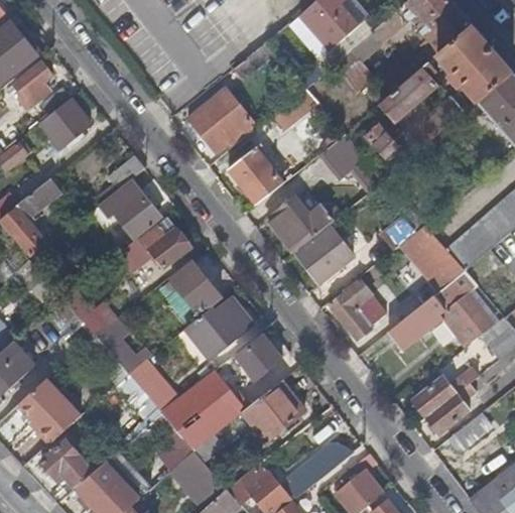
[(337,58),(372,27),(348,0),(310,0),(295,13),(337,58)]
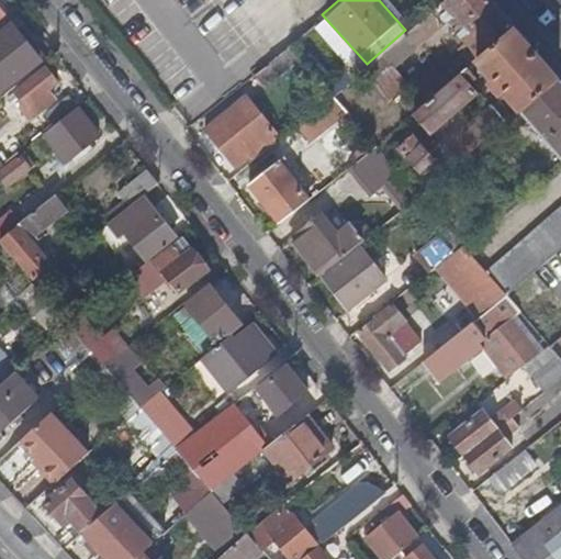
[(513,25),(490,0),(446,0),(438,7),(418,23),(405,35),(416,47),(447,22),(453,30),(449,32),(455,38),(458,34),(466,44),(461,47),(472,60),(513,25)]
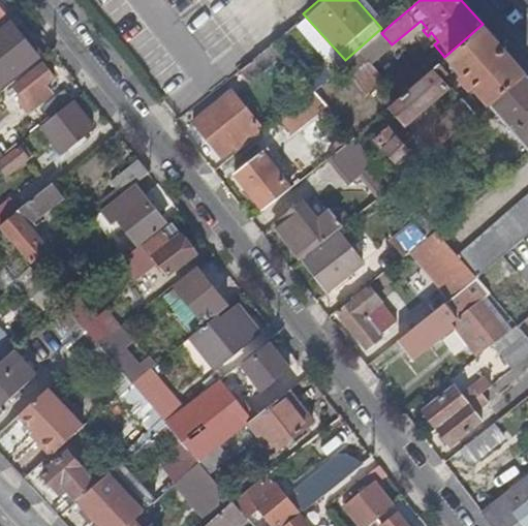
[(394,22),(412,6),(407,0),(397,0),(384,10),(394,22)]
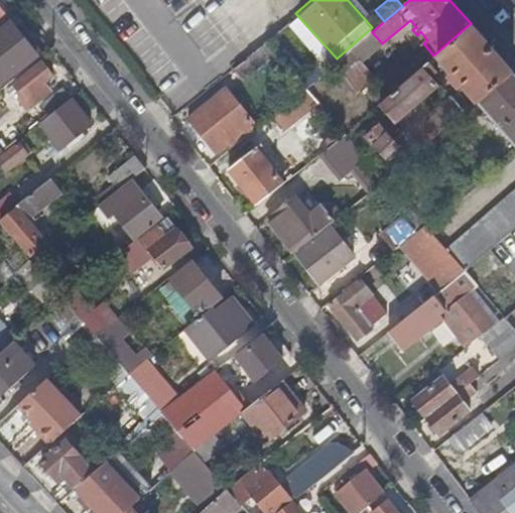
[(318,55),(291,22),(274,37),(301,69),(318,55)]
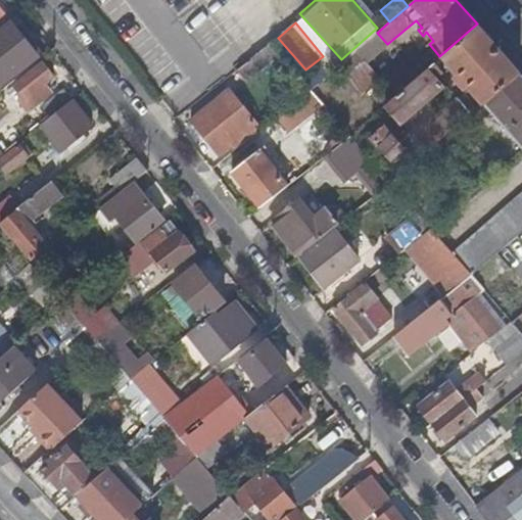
[(12,24),(0,33),(0,83),(41,52),(31,39),(28,42),(12,24)]
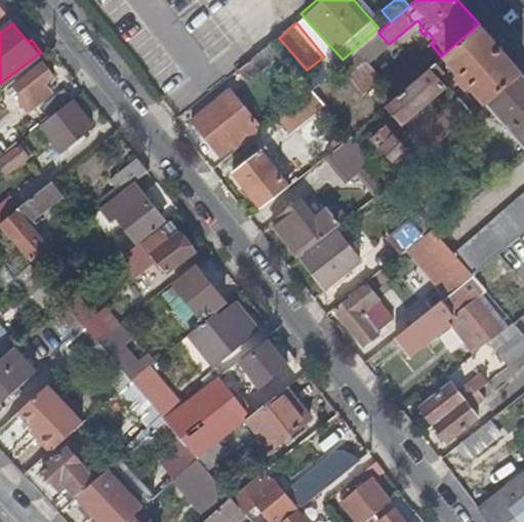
[(522,74),(481,27),(447,56),(464,75),(459,78),(468,88),(471,85),(475,88),(436,121),(439,125),(419,141),(429,151),(487,103),(522,74)]
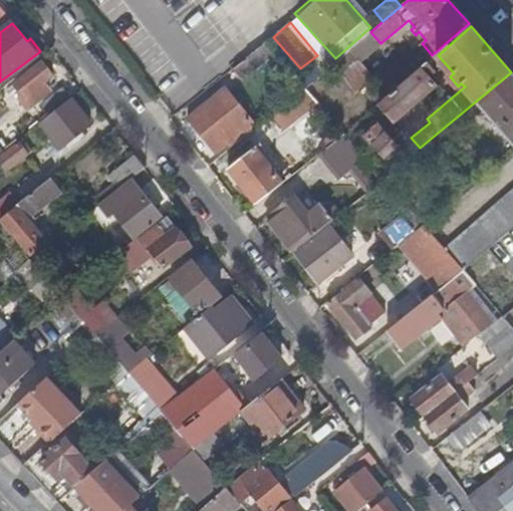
[(359,60),(380,43),(370,32),(350,49),(353,52),(359,60)]
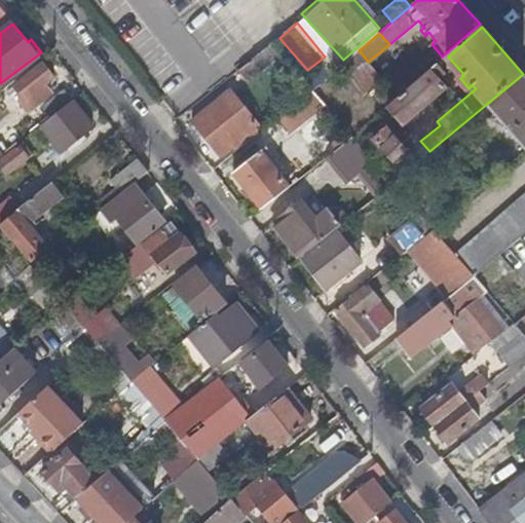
[(307,70),(279,38),(272,44),(280,53),(311,89),(319,84),(307,70)]
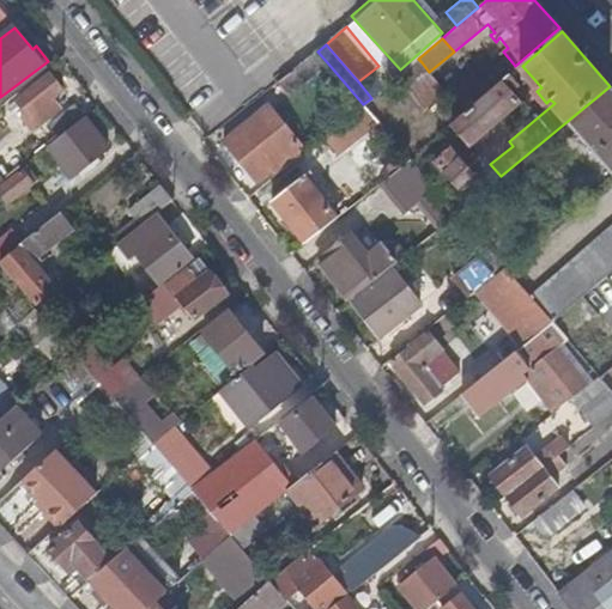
[(317,52),(277,81),(286,93),(327,62),(317,52)]
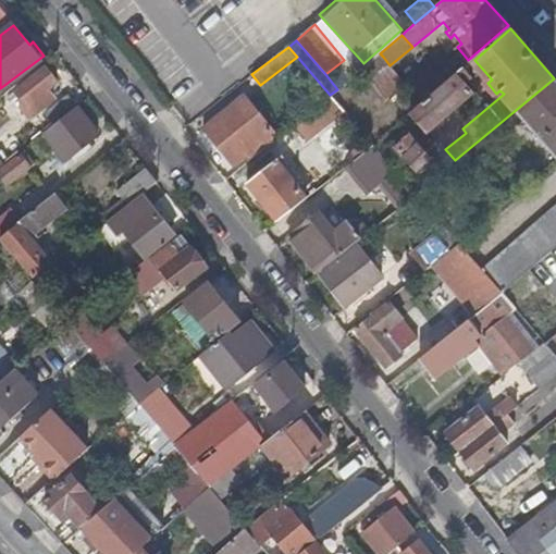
[(397,74),(390,65),(383,57),(361,75),(374,91),(397,74)]
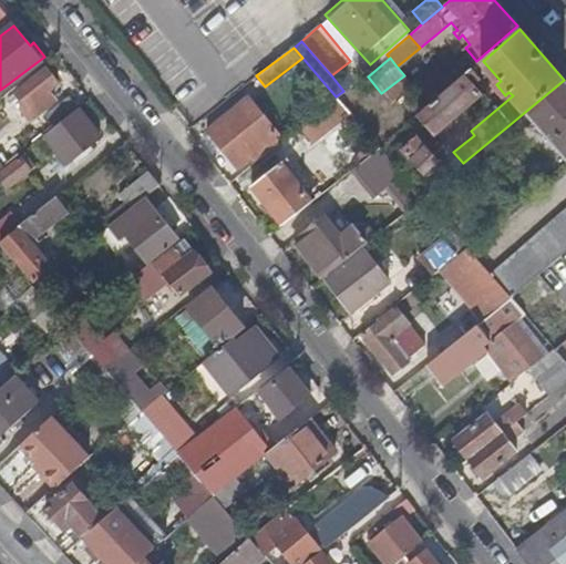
[(362,75),(350,61),(331,75),(343,91),(362,75)]
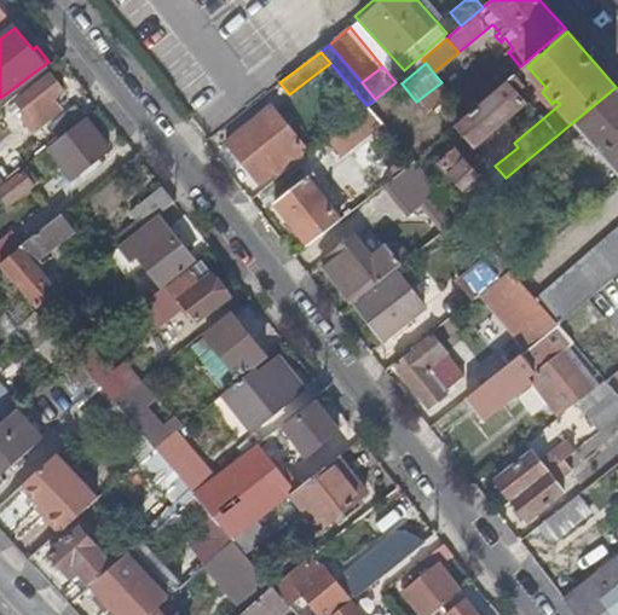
[(51,73),(17,100),(38,127),(59,111),(52,102),(64,92),(51,73)]
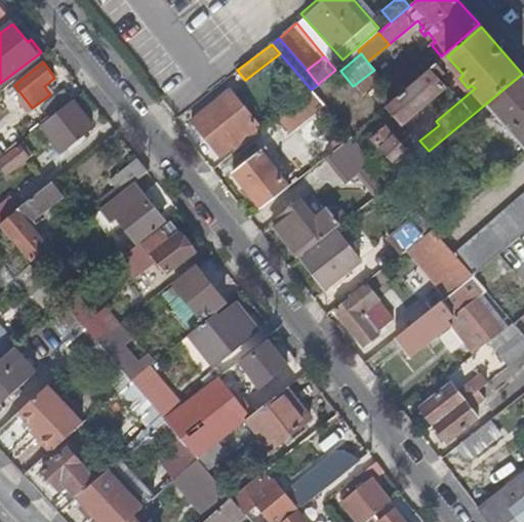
[(447,87),(431,70),(389,106),(404,122),(447,87)]
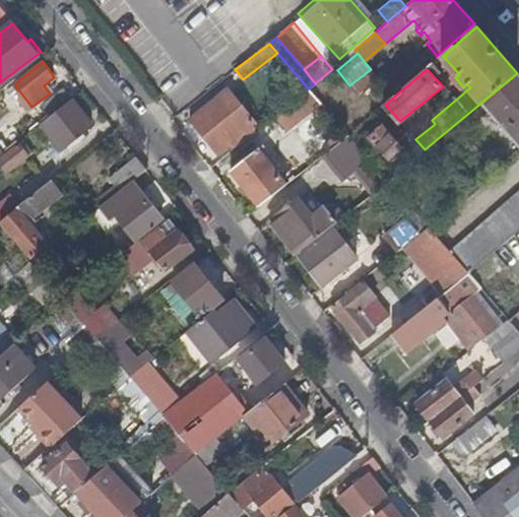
[(518,75),(517,73),(482,102),(518,144),(518,75)]
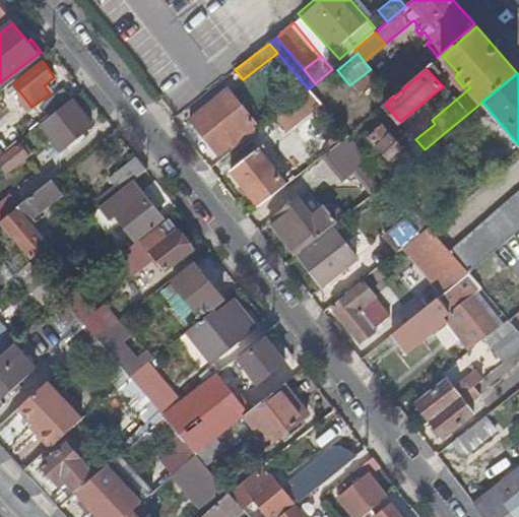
[(336,80),(323,91),(331,101),(344,90),(336,80)]
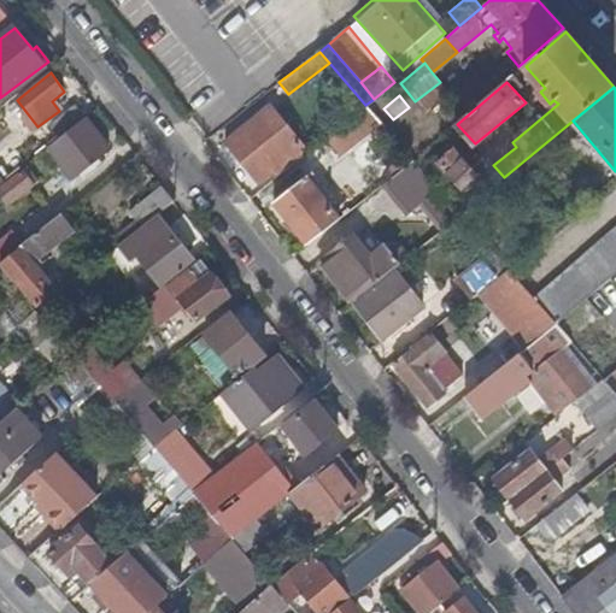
[(226,137),(262,186),(309,151),(273,102),(226,137)]
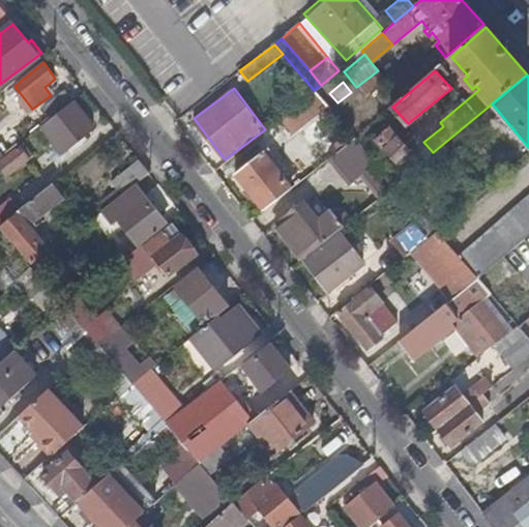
[(51,117),(71,99),(63,90),(43,107),(51,117)]
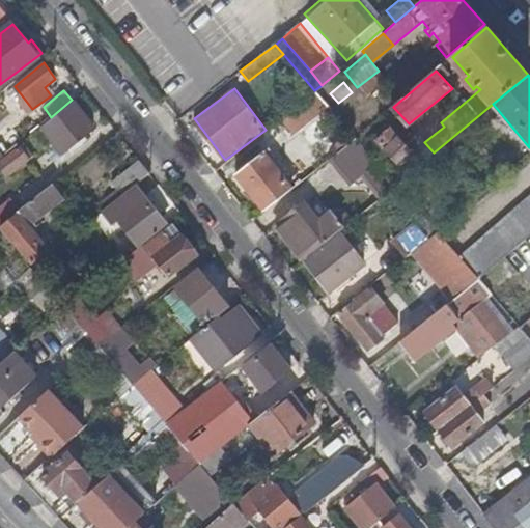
[(307,114),(324,101),(314,90),(300,103),(307,114)]
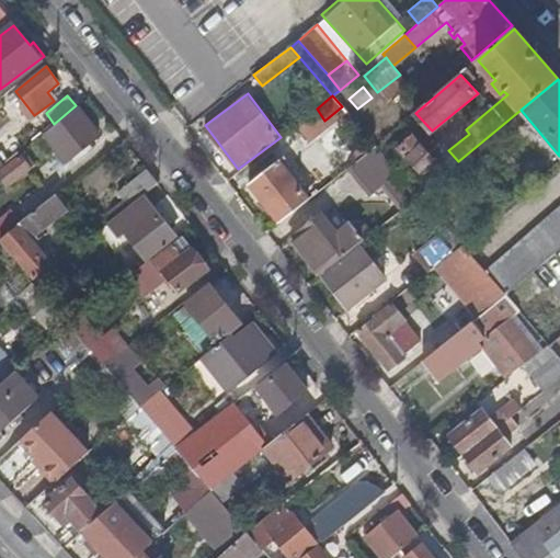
[(99,135),(76,105),(54,124),(43,132),(66,160),(99,135)]
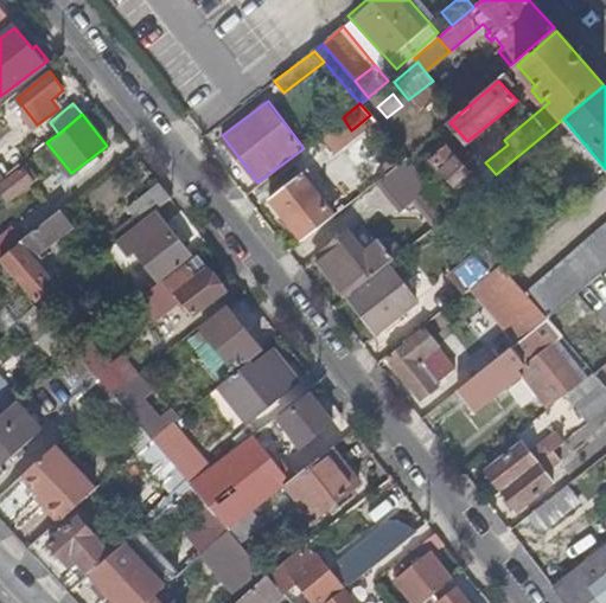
[(343,117),(327,128),(338,141),(351,130),(343,117)]
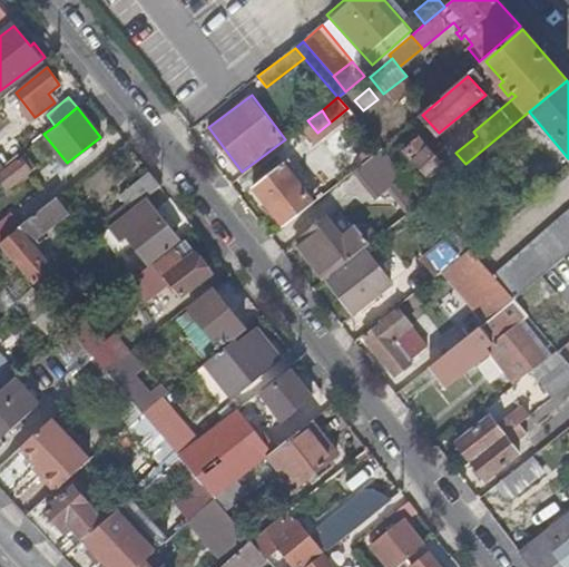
[(421,136),(405,149),(429,175),(444,164),(421,136)]
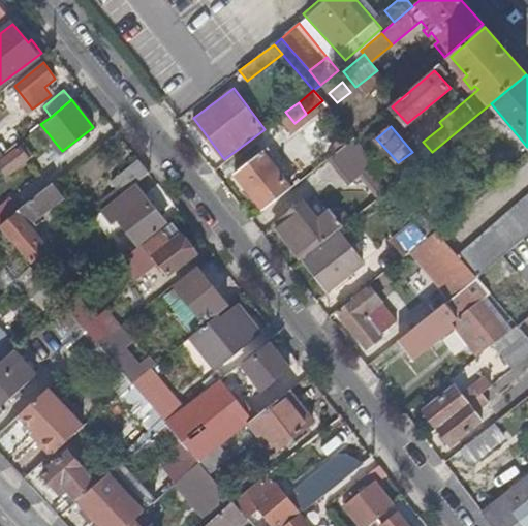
[(389,190),(396,184),(355,136),(353,140),(338,152),(358,177),(369,167),(389,190)]
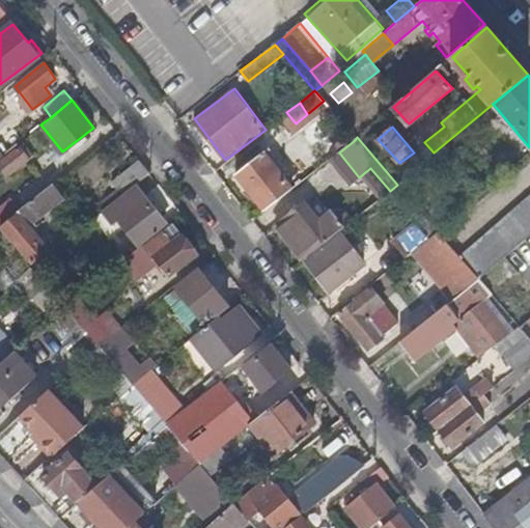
[(27,159),(17,144),(0,157),(0,169),(4,176),(27,159)]
